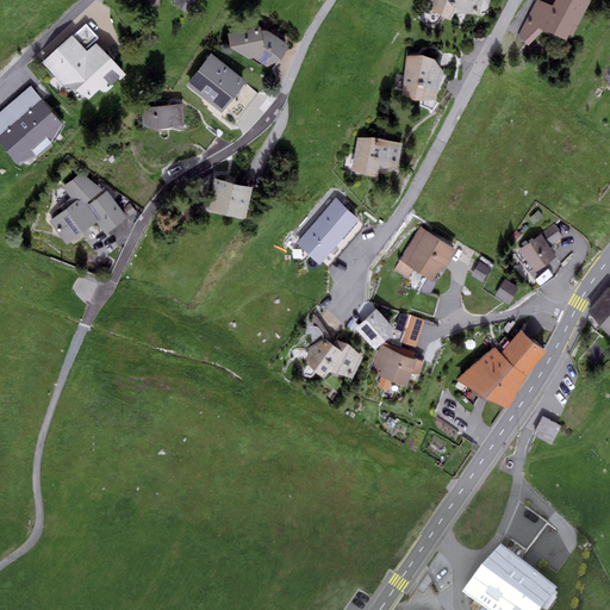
[(195,0),(176,0),(174,5),(188,13),(195,0)]
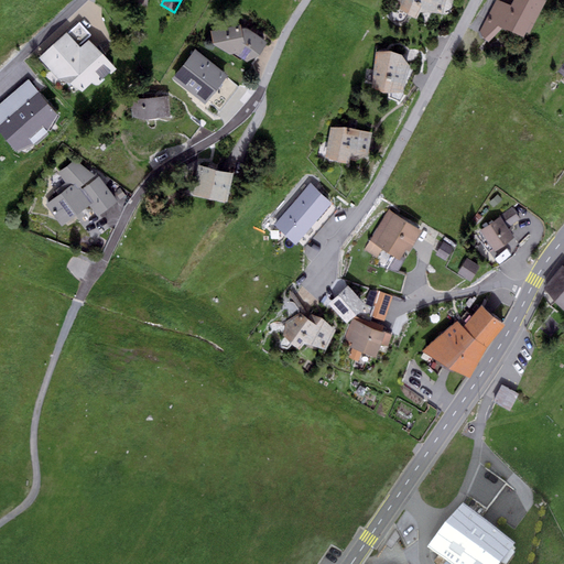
[(398,0),(398,7),(416,19),(421,12),(442,13),(445,0),(398,0)]
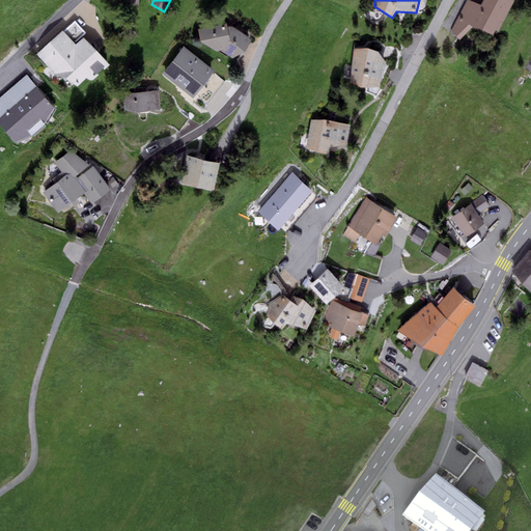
[(514,1),(512,0),(483,0),(481,4),(469,0),(466,0),(452,29),(460,39),(473,27),(494,34),(496,30),(499,31),(514,1)]
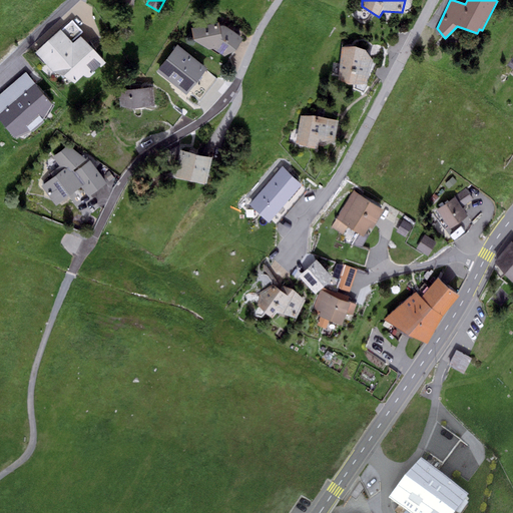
[(73,20),(36,52),(54,73),(64,76),(74,83),(84,75),(86,77),(90,78),(106,62),(80,36),(73,42),(71,41),(82,31),(73,20)]
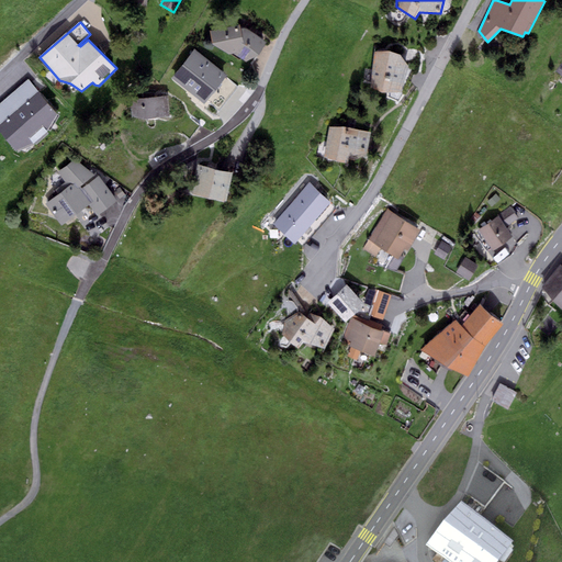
[(242,24),(210,31),(212,44),(245,62),(259,55),(267,42),(242,24)]
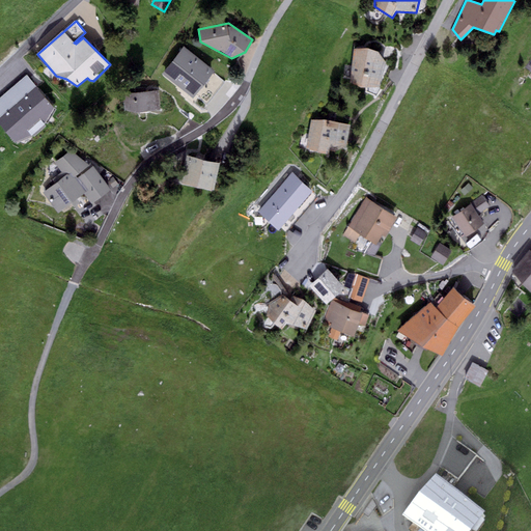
[(184,47),(163,74),(193,98),(214,71),(184,47)]
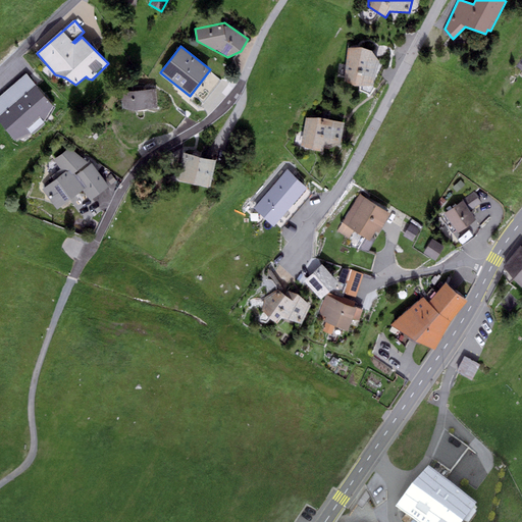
[(361,47),(348,48),(344,81),(355,86),(372,86),(379,61),(372,51),(361,47)]
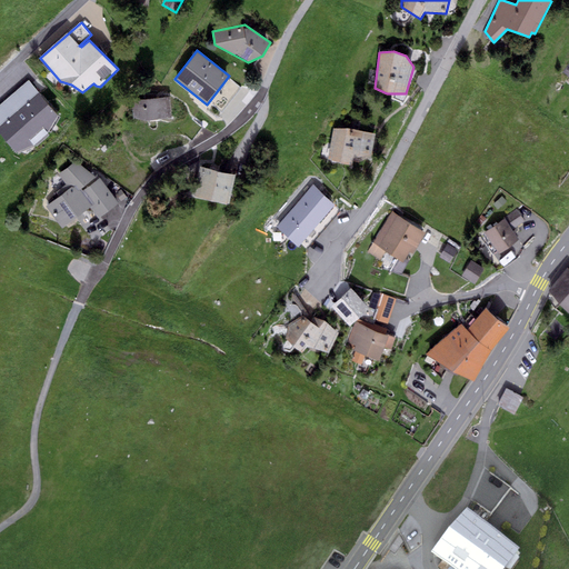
[(47,130),(57,111),(32,83),(0,109),(0,129),(15,148),(36,140),(47,130)]
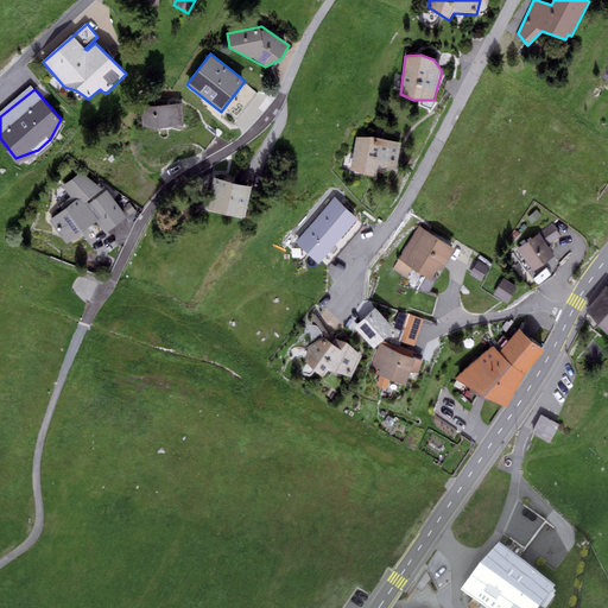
[(182,103),(141,106),(143,127),(159,130),(183,126),(182,103)]
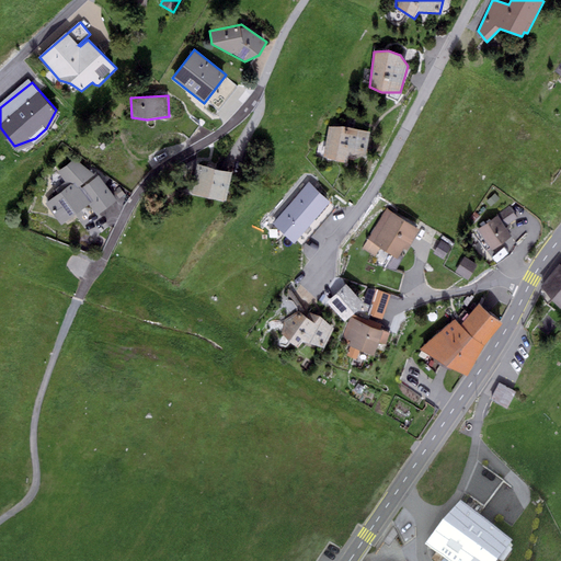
[(343,126),(329,127),(323,157),(347,163),(348,155),(366,153),(369,132),(343,126)]
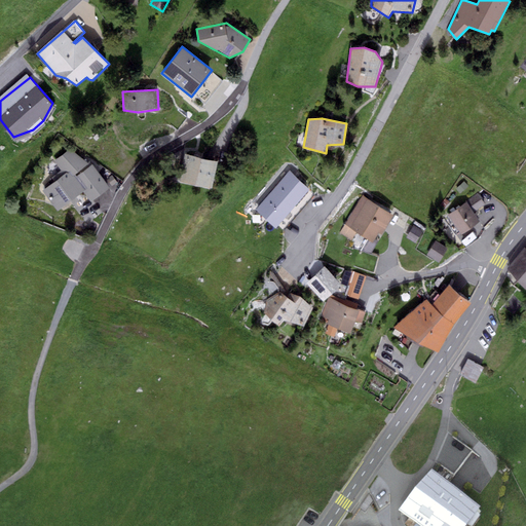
[(51,178),(54,182),(69,173),(82,192),(90,201),(110,187),(92,164),(91,165),(71,148),(54,161),(62,171),(51,178)]
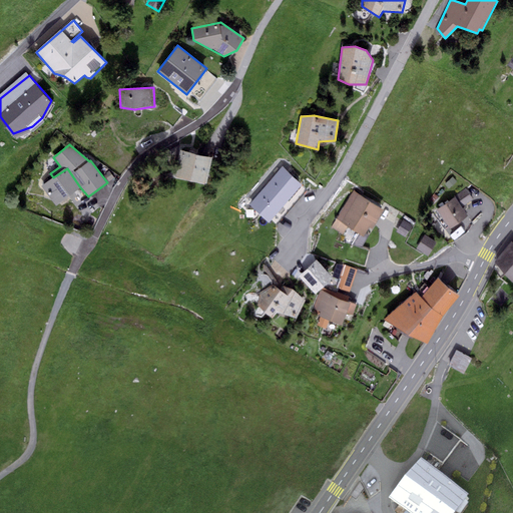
[(212,158),(180,150),(174,175),(206,183),(212,158)]
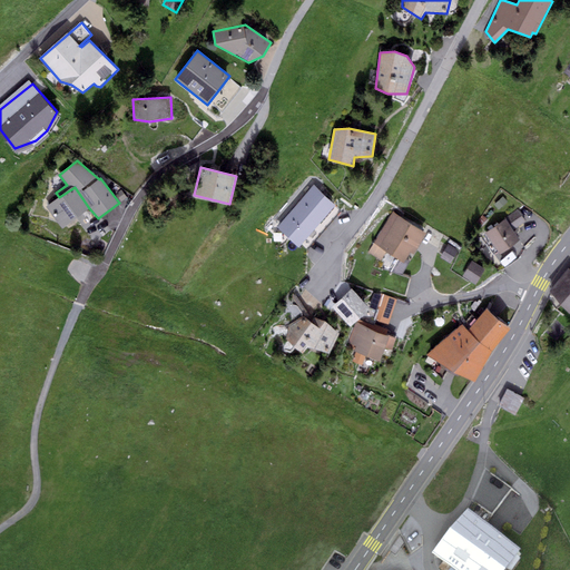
[(336,205),(314,186),(277,227),(300,246),(336,205)]
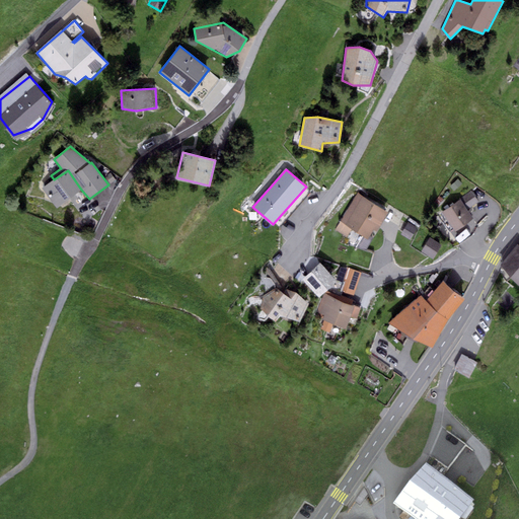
[(56,208),(81,190),(68,170),(54,179),(42,189),(56,208)]
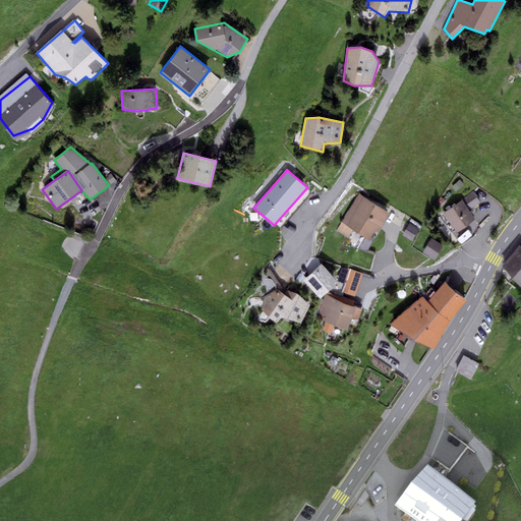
[(473,191),(444,213),(457,232),(475,219),(469,211),(481,203),(473,191)]
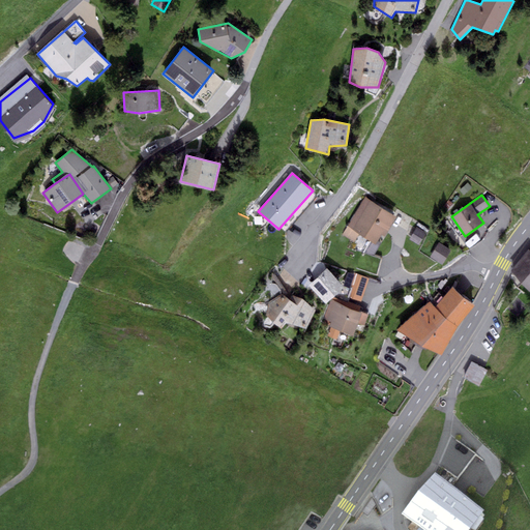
[(376,243),(382,234),(385,236),(396,217),(365,197),(347,226),(376,243)]
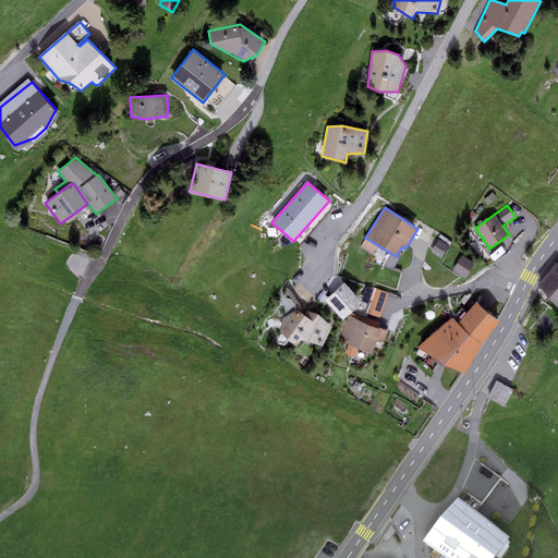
[(449,244),(439,239),(432,252),(441,257),(449,244)]
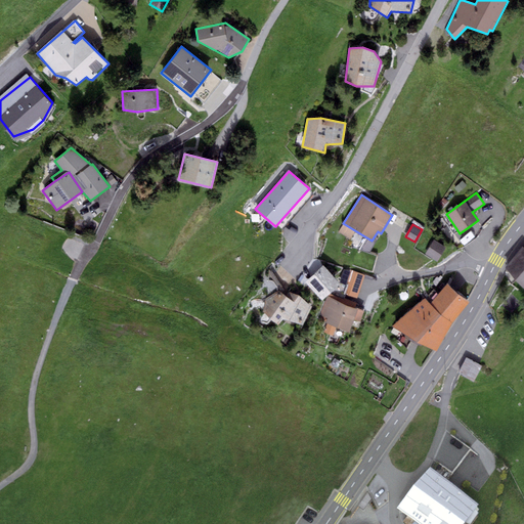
[(446,247),(434,239),(425,254),(437,262),(446,247)]
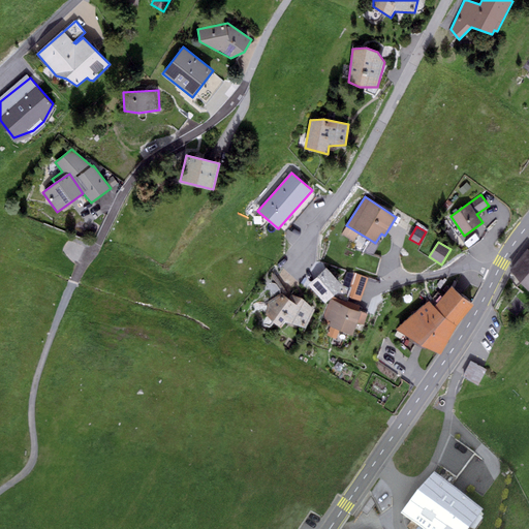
[(528,249),(528,248),(510,271),(528,289),(528,249)]
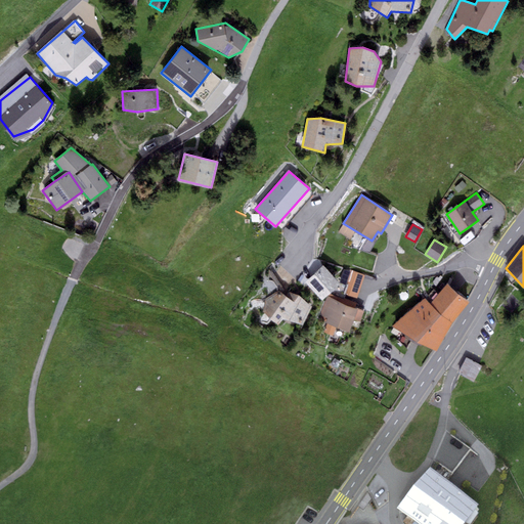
[(340,284),(323,265),(305,281),(322,300),(340,284)]
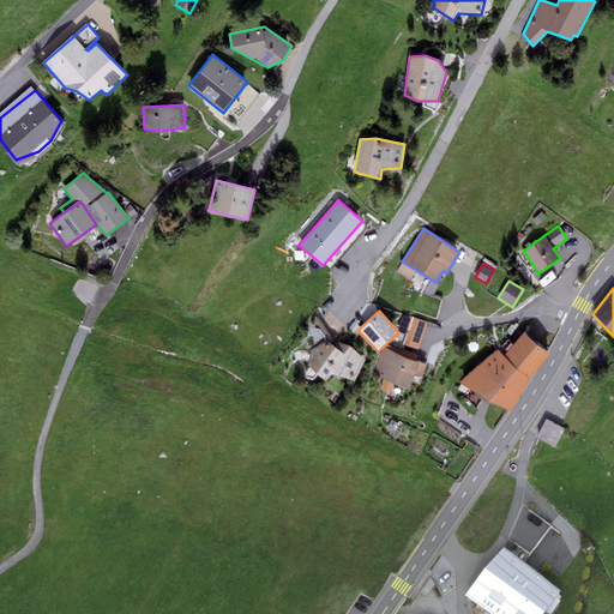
[(427,323),(411,317),(402,343),(419,349),(427,323)]
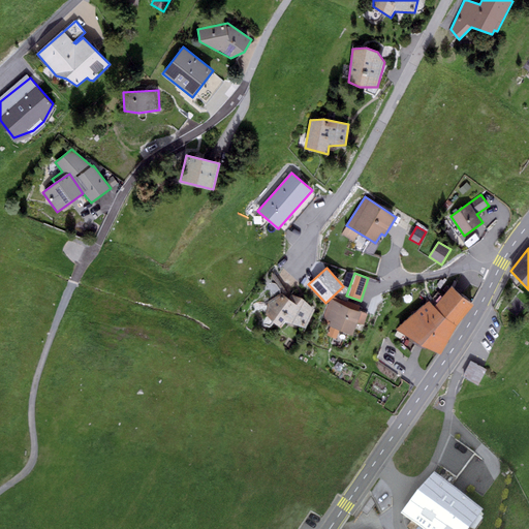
[(434,306),(429,301),(396,330),(421,346),(441,354),(457,325),(474,305),(452,285),(434,306)]
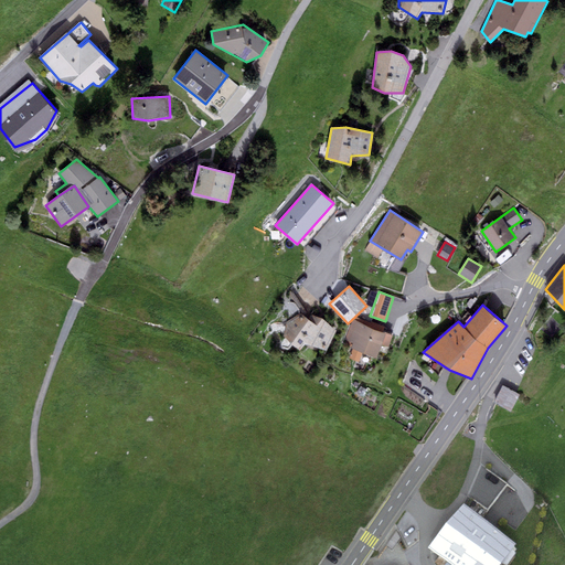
[(283,337),(291,343),(301,350),(305,344),(327,352),(337,330),(322,318),(311,315),(308,319),(300,313),(286,321),(283,337)]
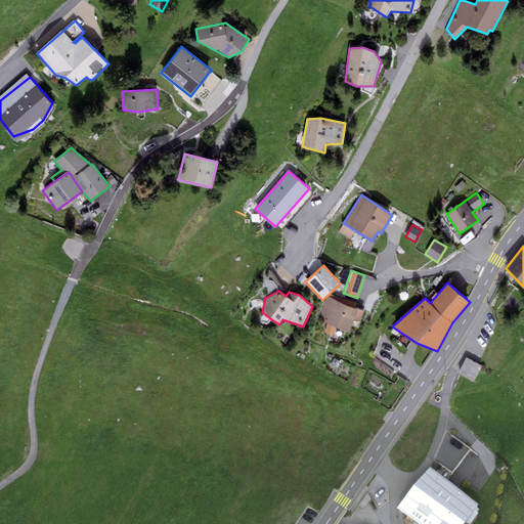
[(360,321),(364,311),(328,296),(319,315),(328,318),(325,323),(328,323),(324,332),(333,336),(336,328),(349,333),(354,319),(360,321)]
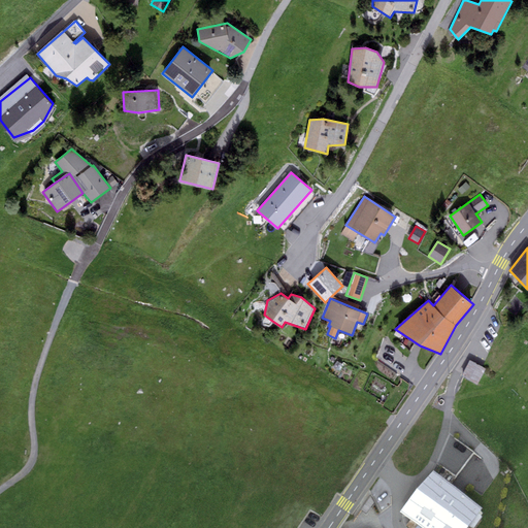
[(470,360),(462,376),(477,385),(486,368),(470,360)]
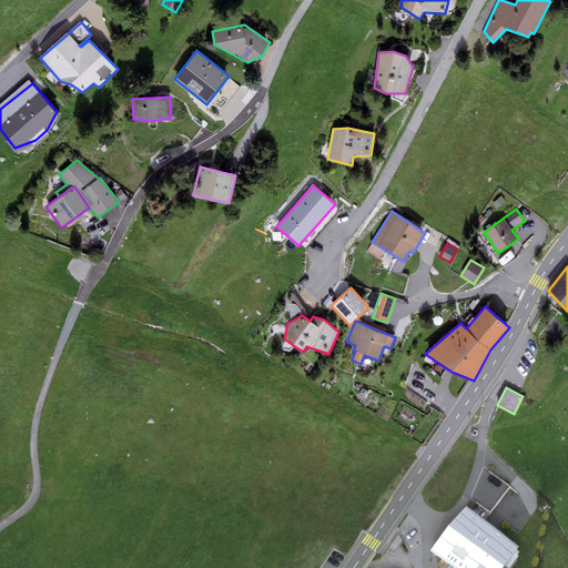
[(466,513),(448,535),(490,567),(509,567),(520,554),(466,513)]
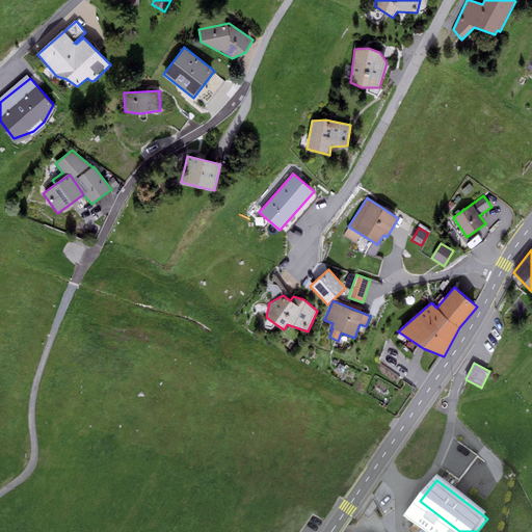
[(418,531),(459,531),(420,501),(404,521),(418,531)]
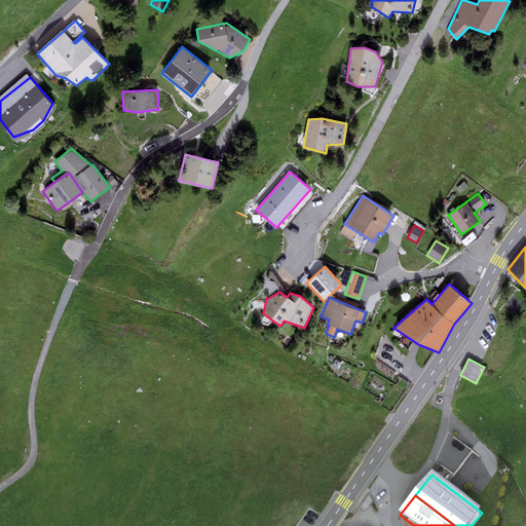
All buildings are outlined.
